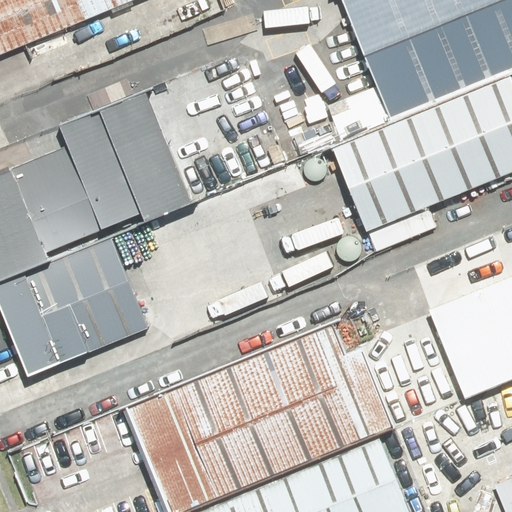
[(0,0),(0,55),(137,0),(0,0)]
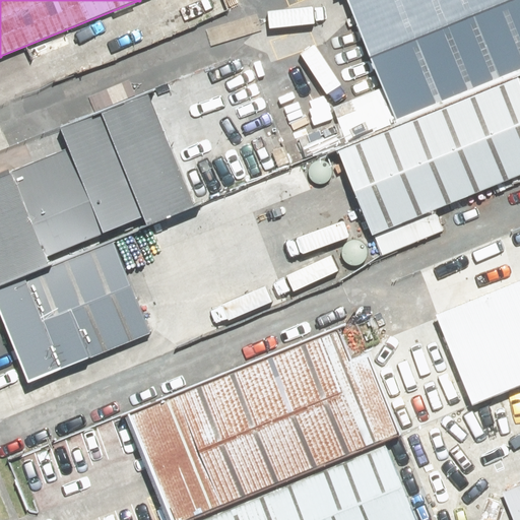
[(388,94),(397,118),(519,68),(519,0),(349,0),(353,9),(271,42),(286,78),(262,88),(275,123),(302,113),(308,127),(388,94)]
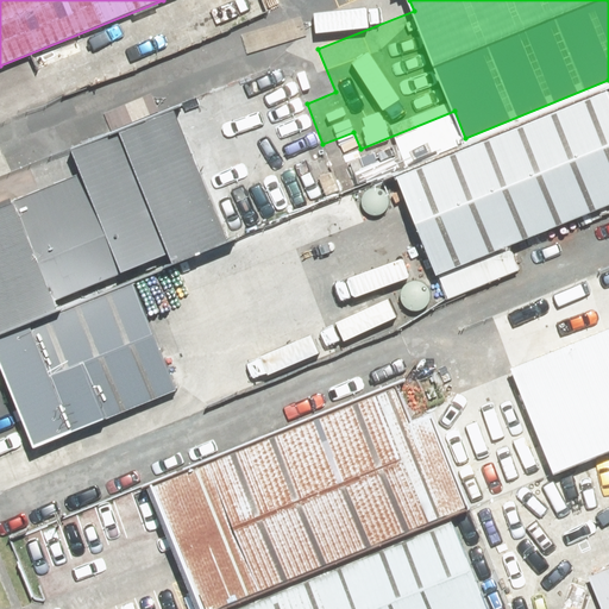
[(608,92),(608,89),(397,174),(438,272),(608,202),(608,92)]
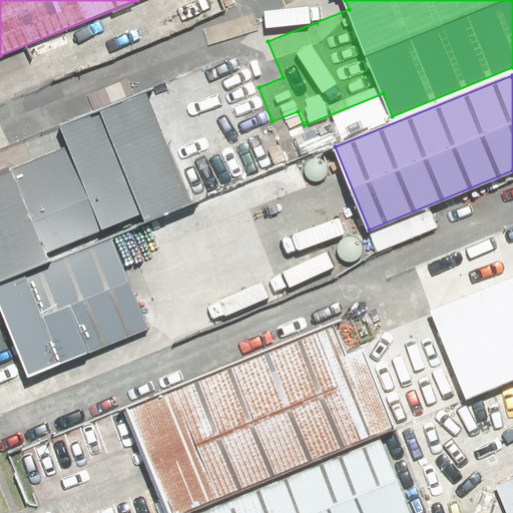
[(0,280),(193,202),(147,90),(60,125),(68,145),(0,172),(0,280)]
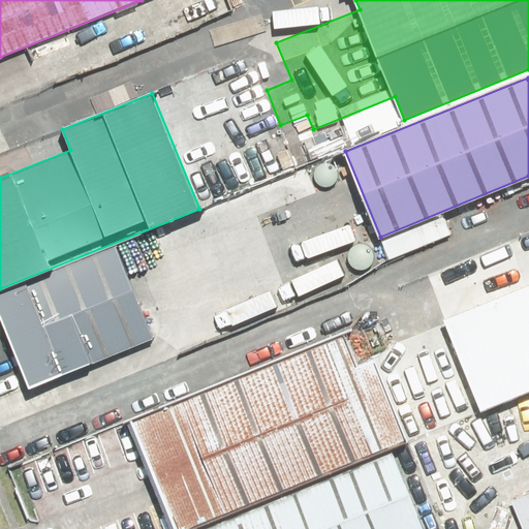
[(156,338),(118,244),(0,290),(0,317),(29,390),(156,338)]
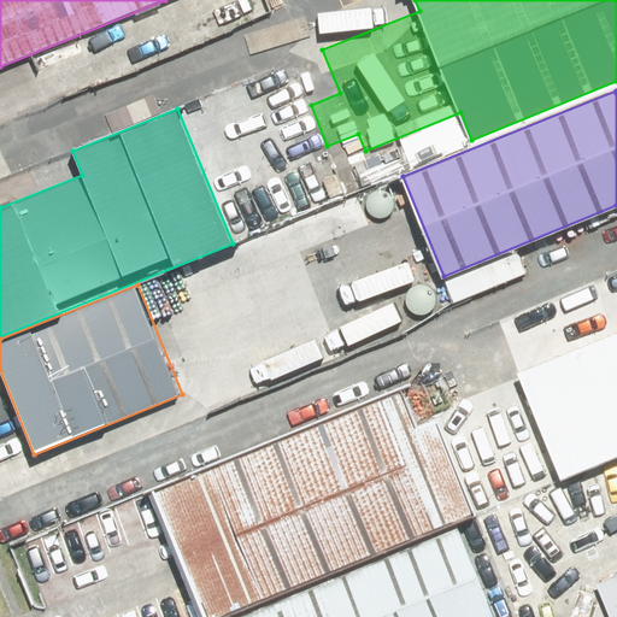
[(616,457),(616,330),(517,371),(562,480),(616,457)]
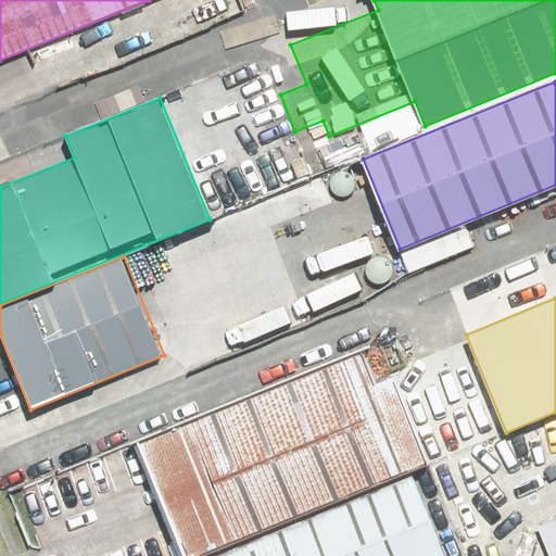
[(365,349),(138,440),(185,555),(200,555),(431,464),(396,377),(379,383),(365,349)]
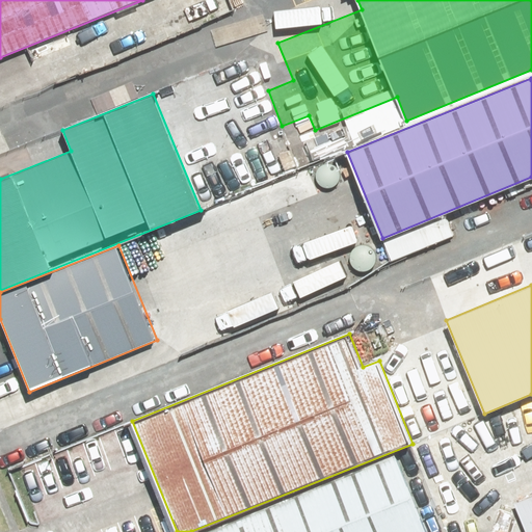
[(427,531),(397,454),(204,531),(427,531)]
